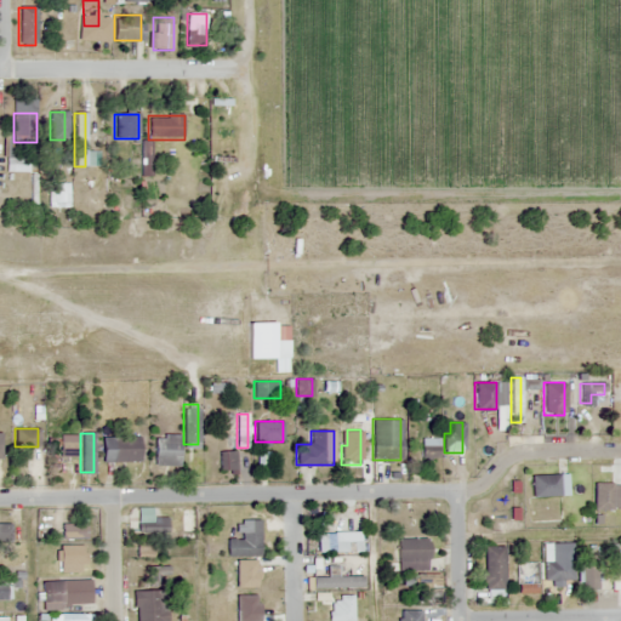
[(75,434),(58,434),(58,456),(75,456),(75,434)]
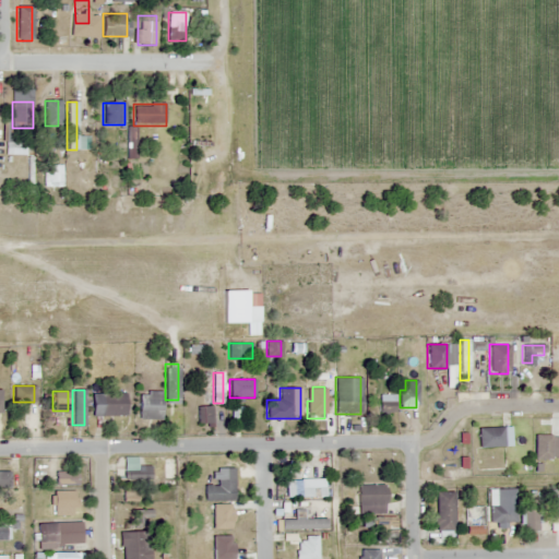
[(138,391),(138,419),(161,419),(161,391),(138,391)]
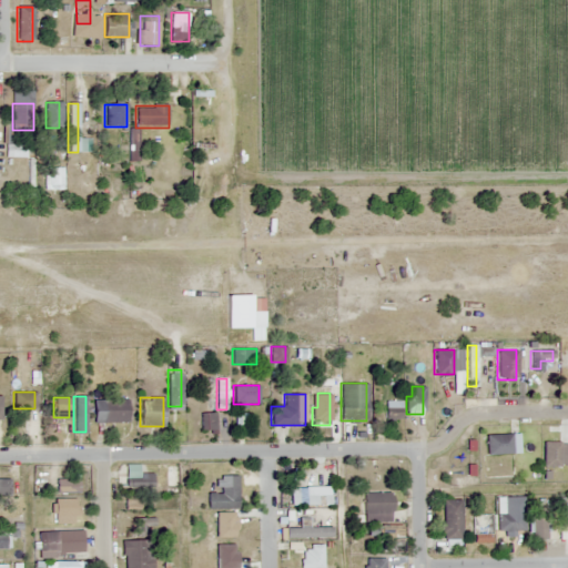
[(401,418),(399,398),(384,398),(384,418),(401,418)]
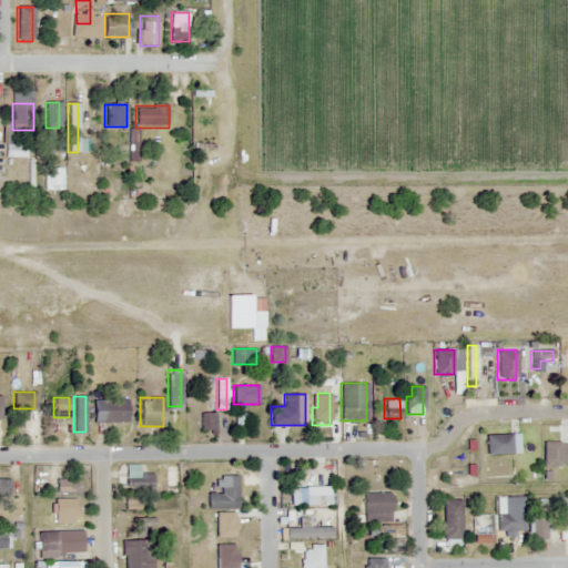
[(92,422),(125,422),(125,399),(92,399),(92,422)]
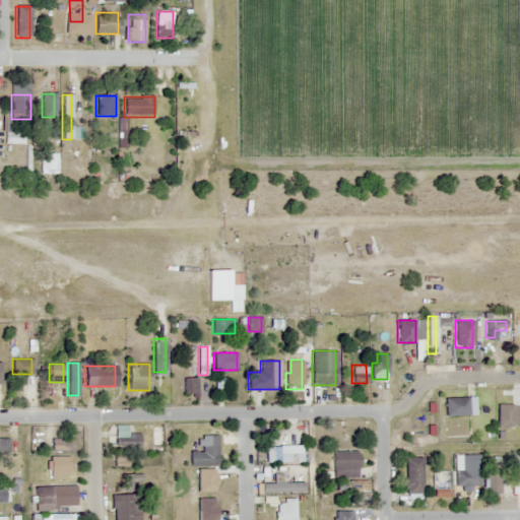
[(196,378),(183,378),(183,392),(196,392),(196,378)]
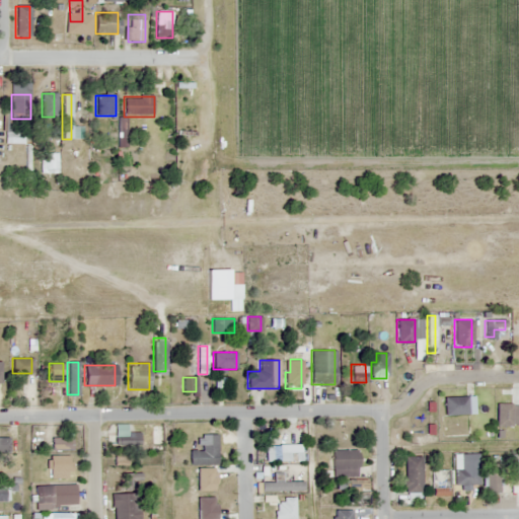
[(472,415),(472,395),(442,395),(442,415),(472,415)]
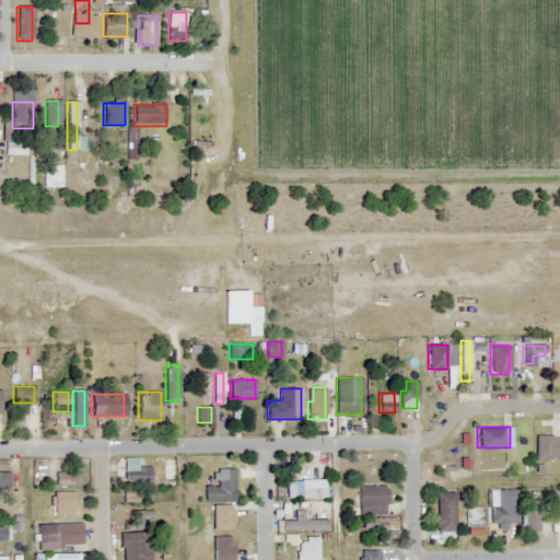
[(559,458),(559,434),(534,435),(534,459),(559,458)]
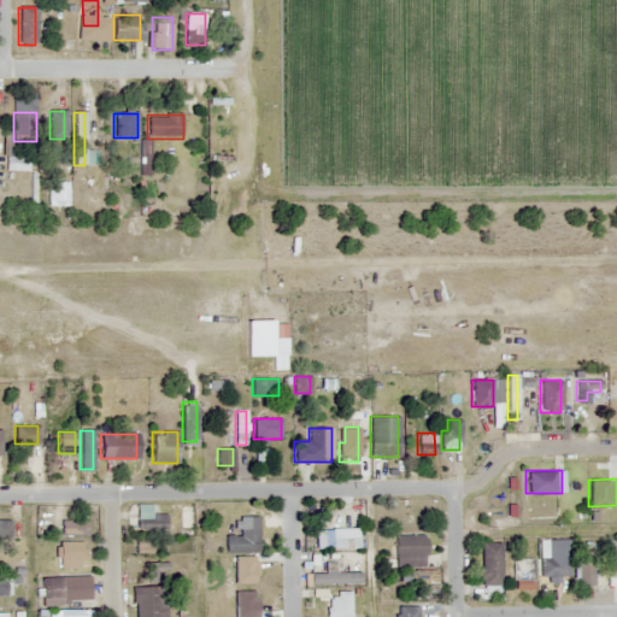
[(183,530),(183,512),(150,512),(150,505),(135,505),(135,530),(183,530)]
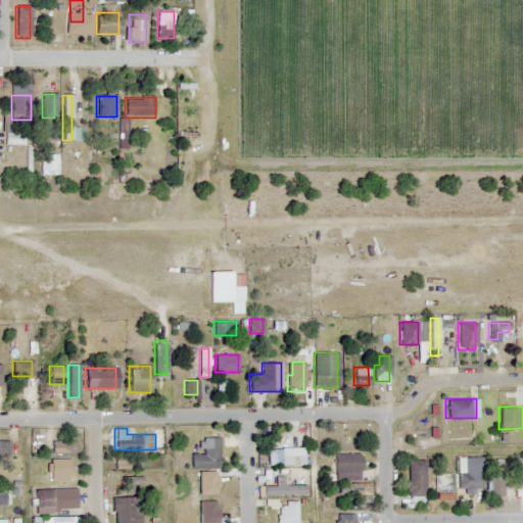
[(189,468),(218,468),(218,437),(199,437),(199,454),(189,454),(189,468)]
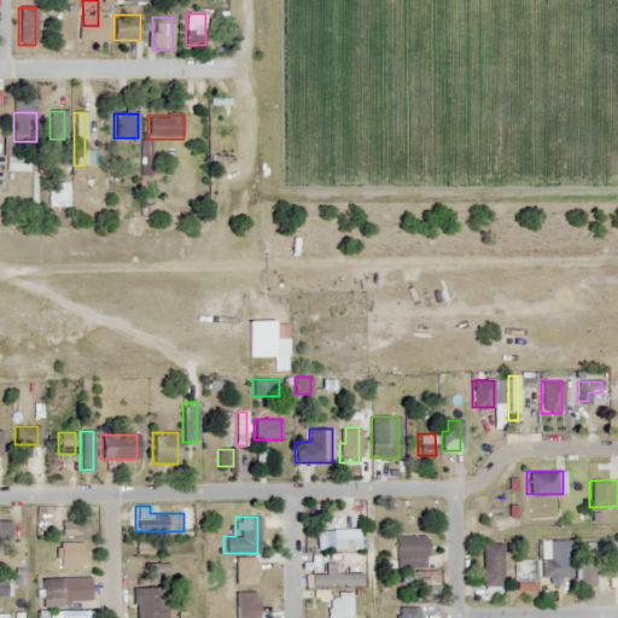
[(85,520),(59,520),(59,536),(85,536),(85,520)]
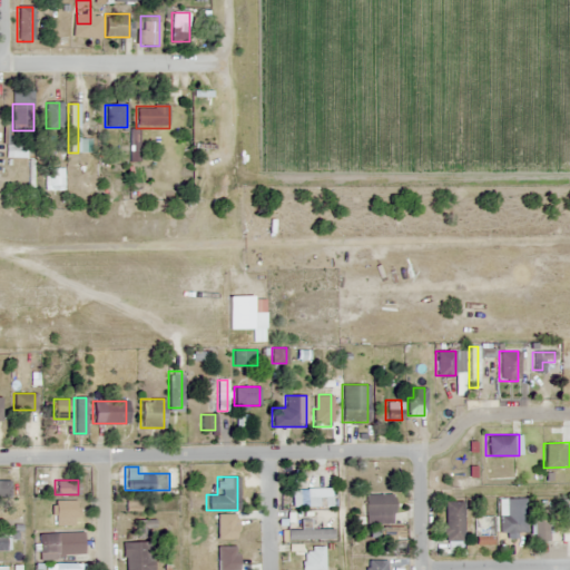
[(392,493),(363,493),(363,516),(392,516),(392,493)]
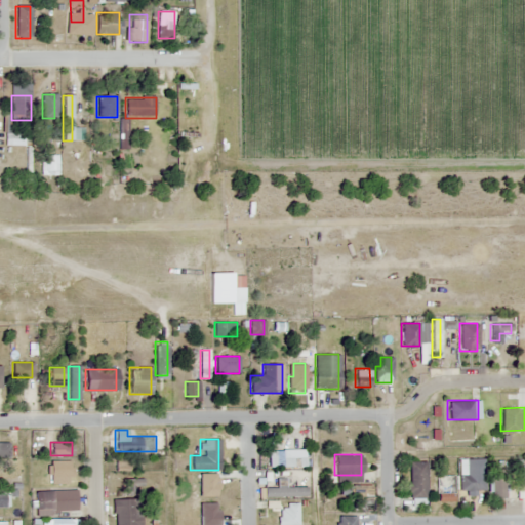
[(268,456),(268,466),(303,466),(303,456),(268,456)]
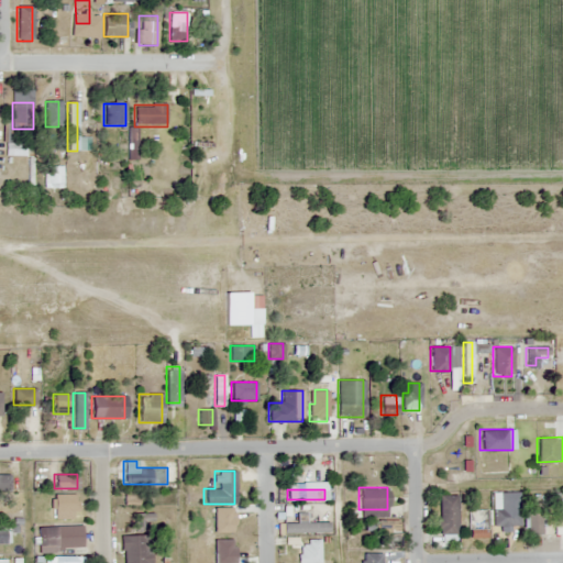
[(499,492),(499,527),(516,527),(516,492),(499,492)]
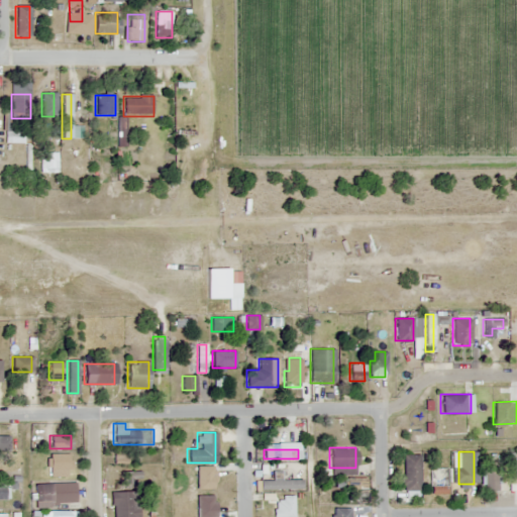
[(47,453),(47,476),(68,476),(68,453),(47,453)]
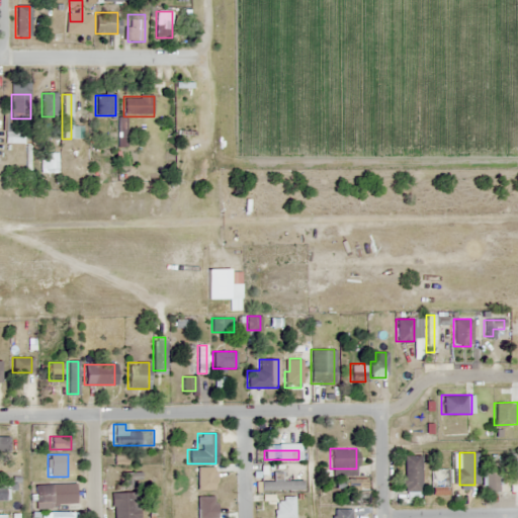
[(113,463),(127,463),(127,454),(113,454),(113,463)]
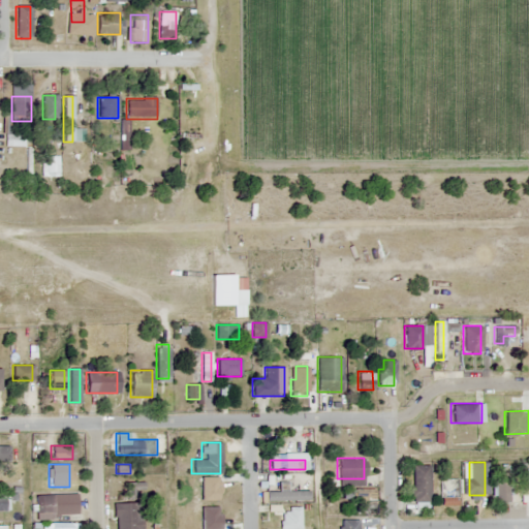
[(411,501),(428,501),(428,465),(411,465),(411,501)]
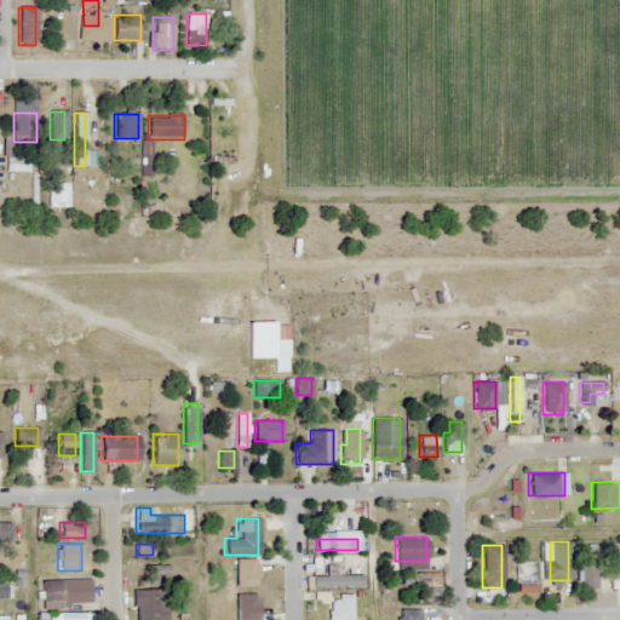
[(579,554),(579,587),(596,587),(596,554),(579,554)]
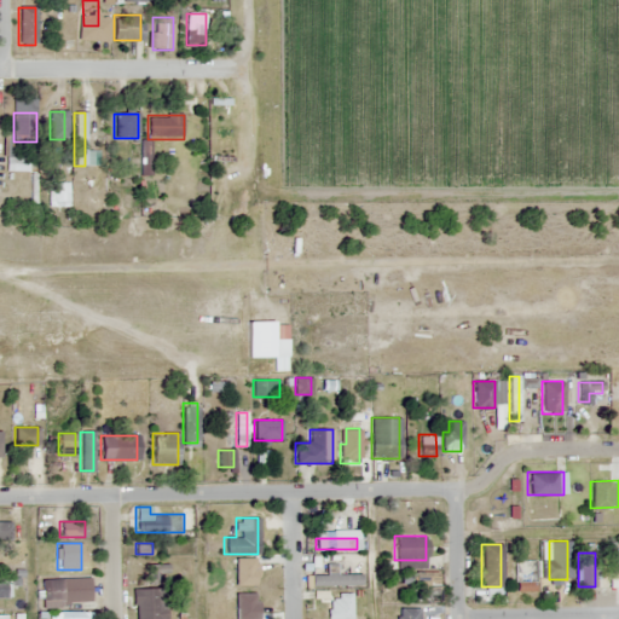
[(312,555),(312,568),(343,568),(343,555),(312,555)]
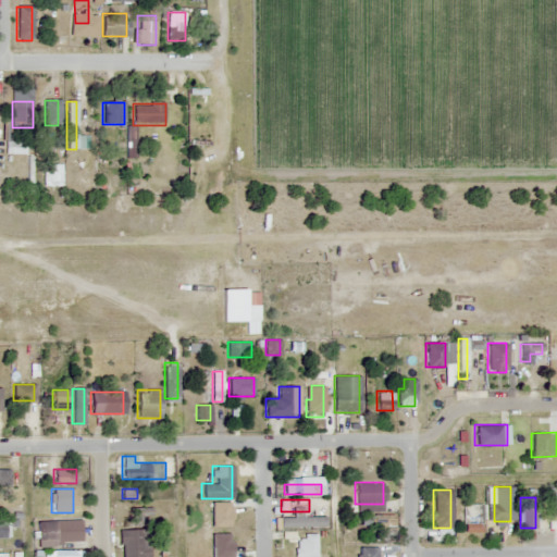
[(481,530),(481,516),(463,516),(463,530),(481,530)]
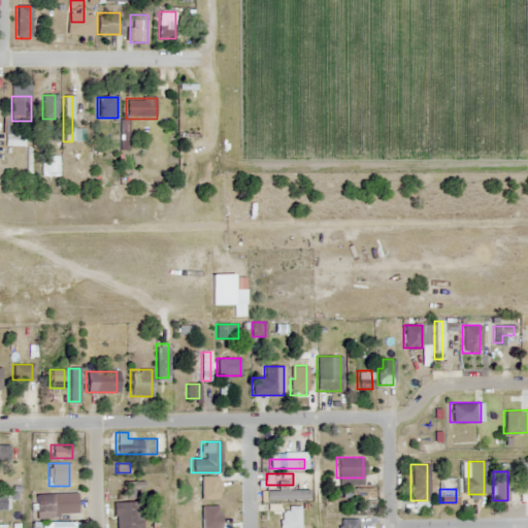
[(266,490),(266,500),(292,500),(292,490),(266,490)]
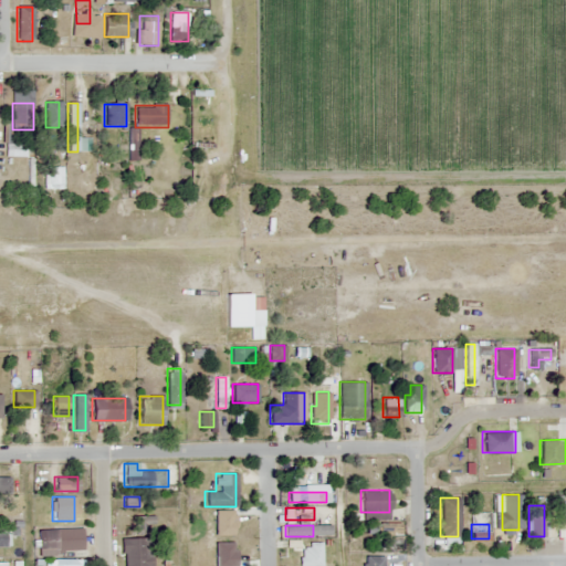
[(38,528),(38,553),(82,553),(82,528),(38,528)]
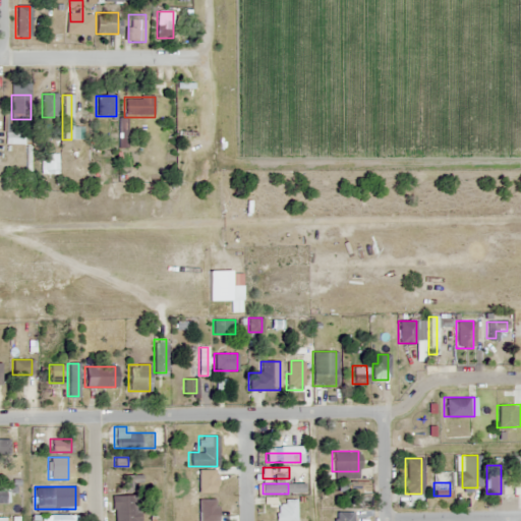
[(112,495),(111,520),(136,520),(137,495),(112,495)]
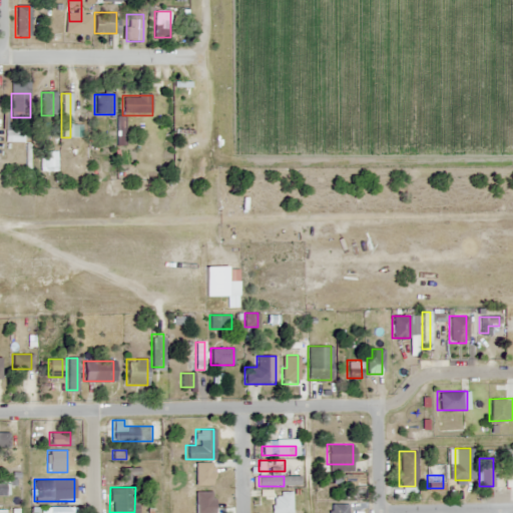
[(262,511),(287,511),(287,496),(262,496),(262,511)]
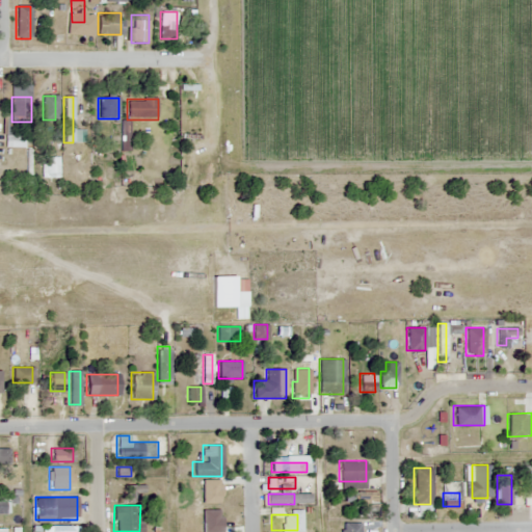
[(361,531),(362,523),(343,523),(342,531),(361,531)]
